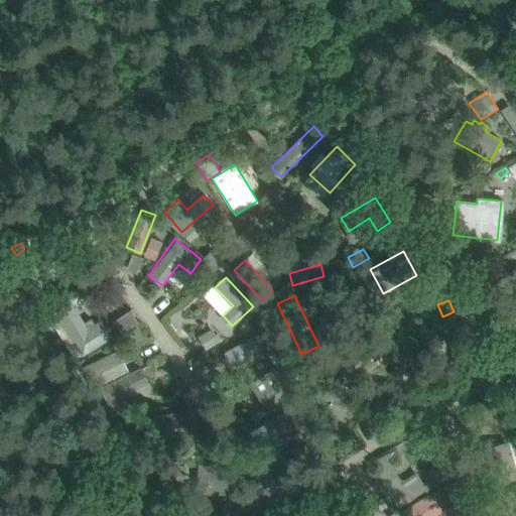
[(70,302),(55,310),(83,353),(110,336),(101,323),(92,329),(89,324),(85,327),(70,302)]
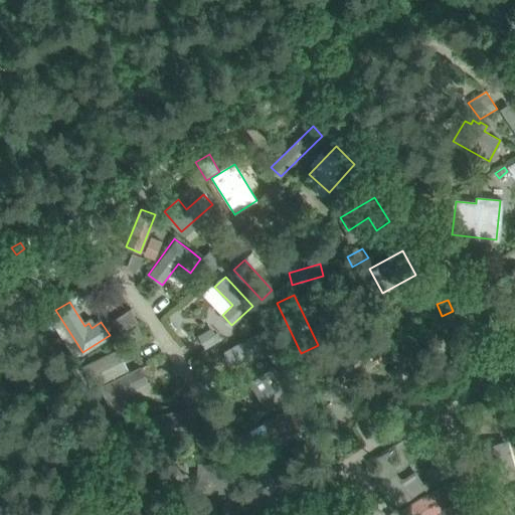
[(135,327),(124,334),(130,343),(141,336),(135,327)]
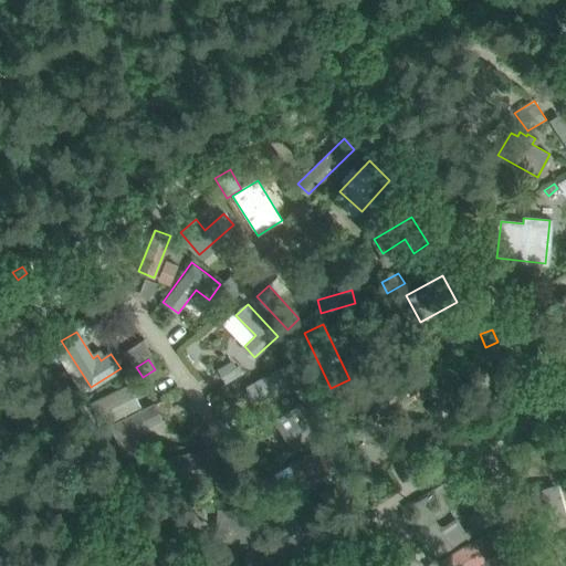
[(300,376),(292,363),(247,388),(254,401),(300,376)]
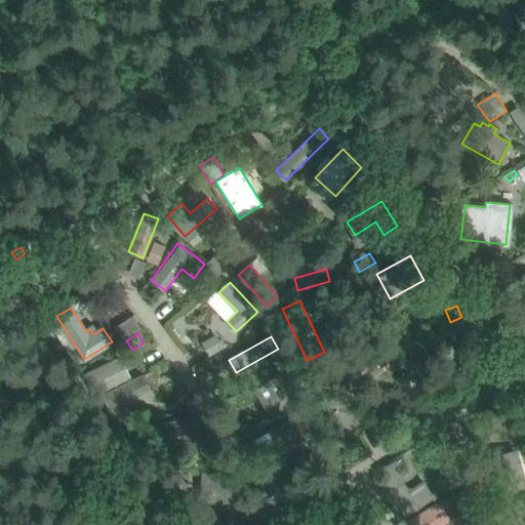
[(457,348),(467,366),(449,374),(455,387),(473,378),(475,381),(485,375),(469,341),(457,348)]
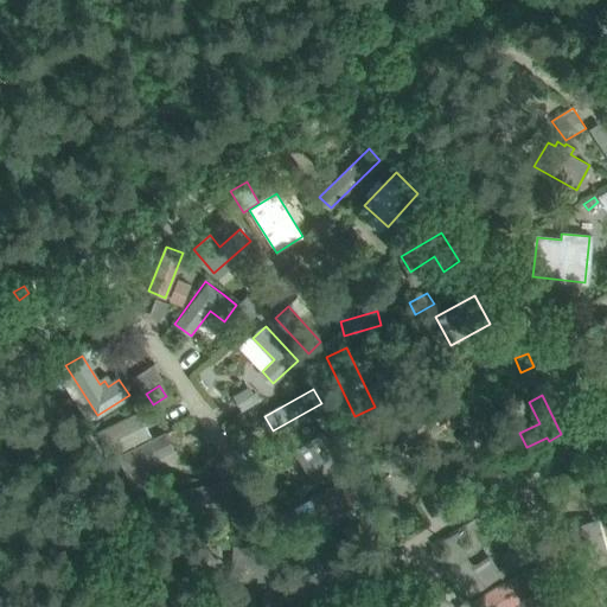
[(407,428),(413,436),(451,413),(445,404),(407,428)]
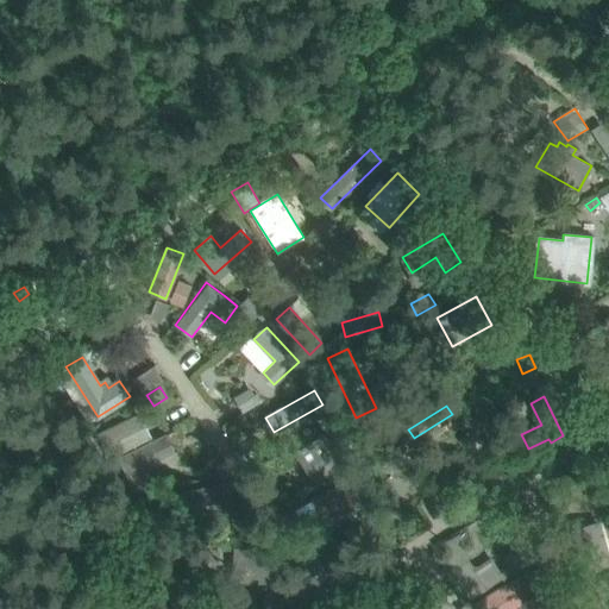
[(509,410),(494,418),(500,432),(515,425),(509,410)]
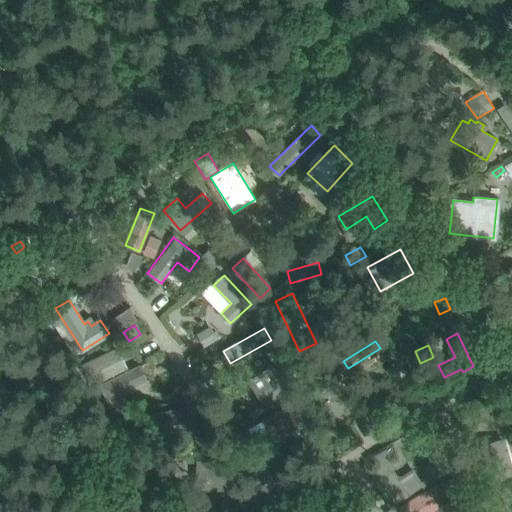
[(325,351),(313,358),(320,370),(332,362),(328,357),(325,351)]
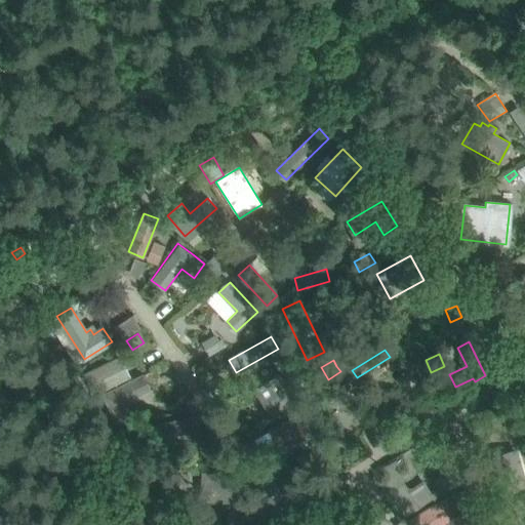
[(102,395),(115,426),(129,418),(123,403),(151,392),(145,377),(102,395)]
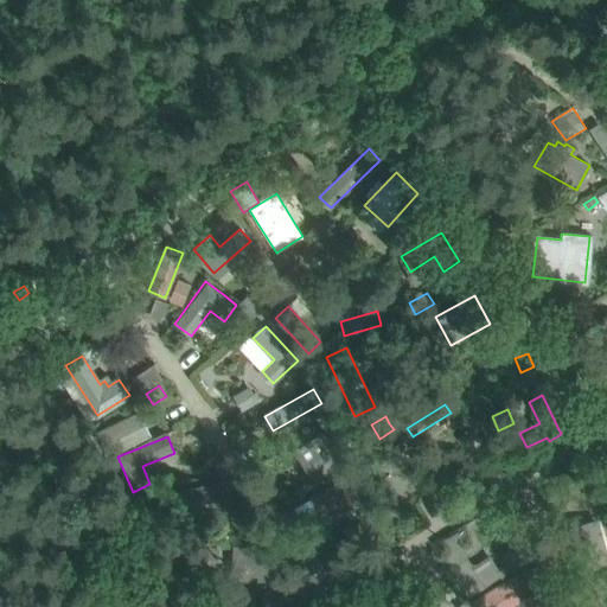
[(324,480),(337,472),(314,436),(301,446),(324,480)]
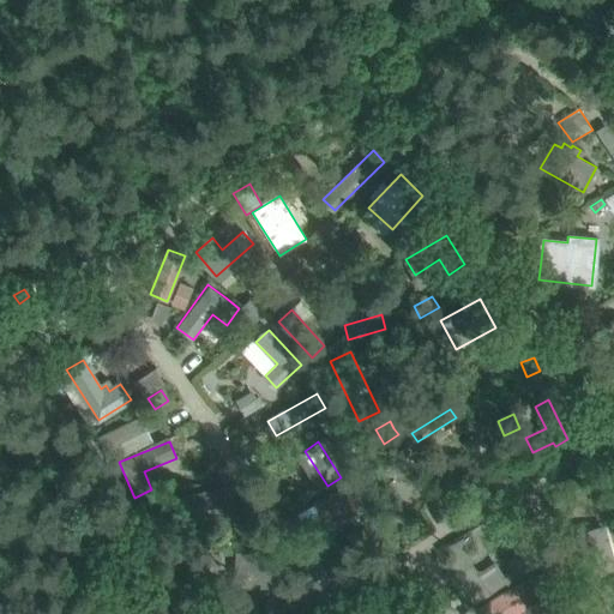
[(381,510),(383,509),(387,516),(393,512),(389,505),(427,481),(410,455),(365,483),(381,510)]
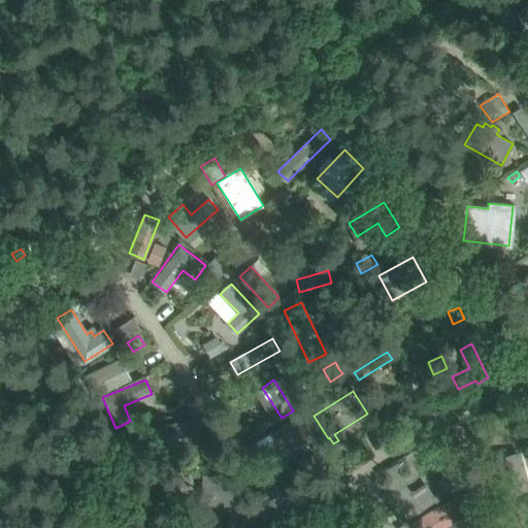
[(269,432),(283,454),(315,434),(301,413),(269,432)]
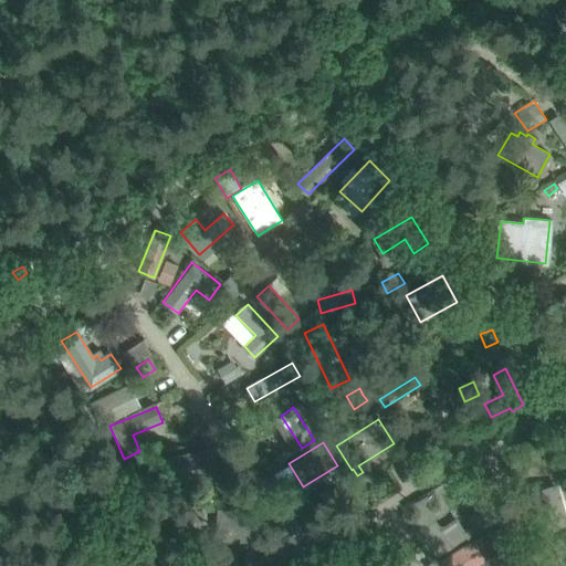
[(175,454),(178,471),(215,463),(211,447),(175,454)]
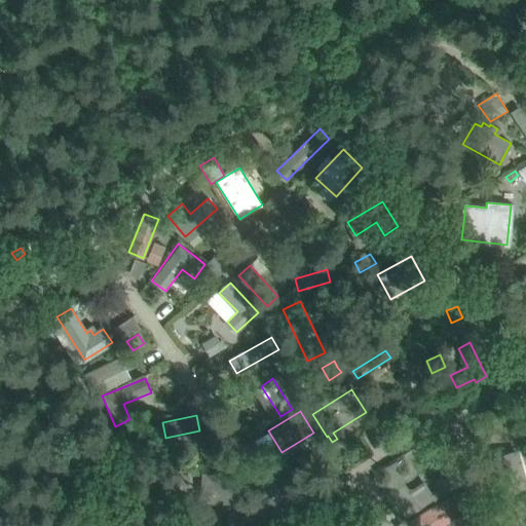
[(518,449),(487,457),(494,483),(525,475),(518,449)]
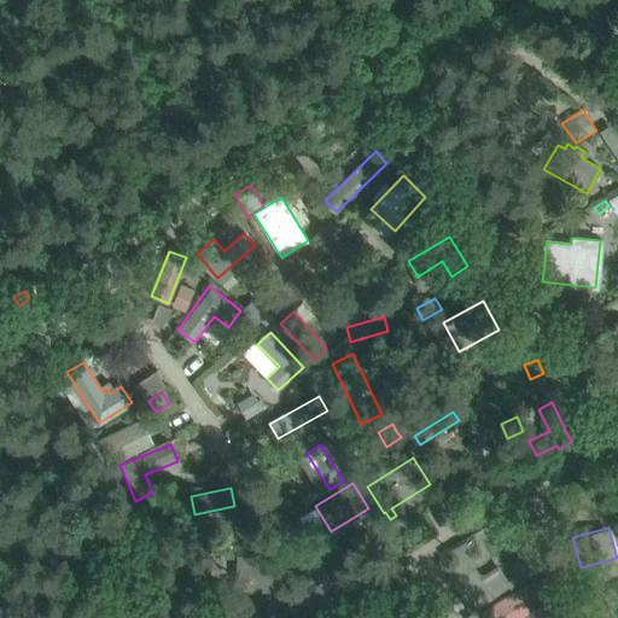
[(443,557),(477,607),(509,587),(499,570),(482,581),(459,546),(443,557)]
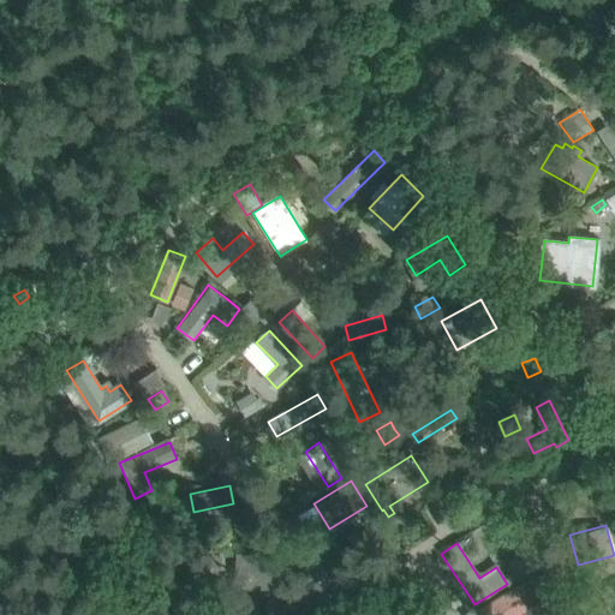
[(206,554),(203,572),(221,574),(224,556),(206,554)]
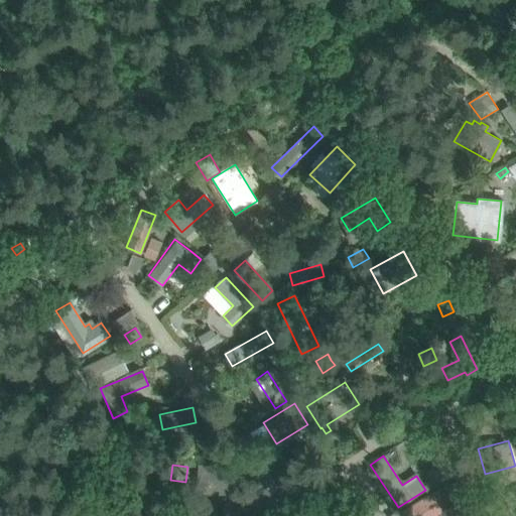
[(200,466),(197,493),(211,494),(211,492),(233,494),(236,469),(200,466)]
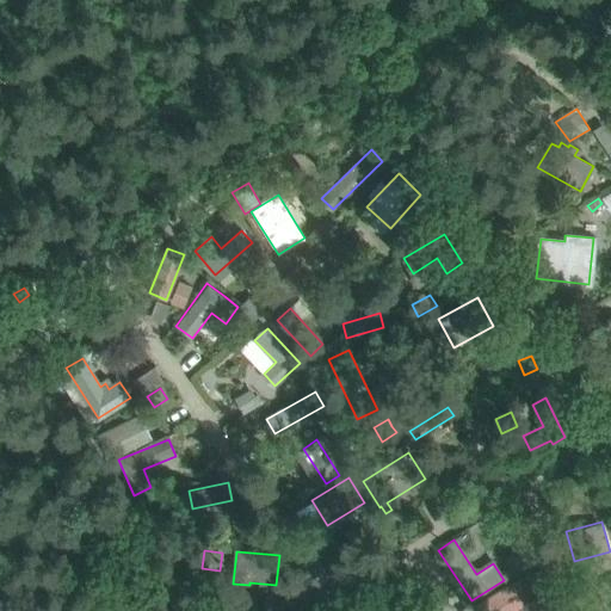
[(517,610),(543,596),(529,572),(483,598),(491,610),(517,610)]
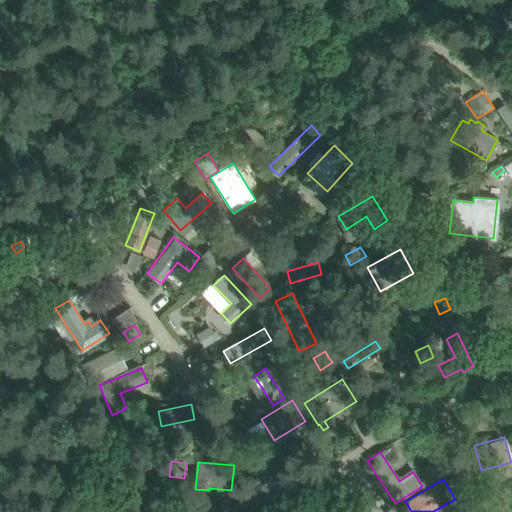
[(501,489),(490,494),(497,511),(499,511),(509,508),(501,489)]
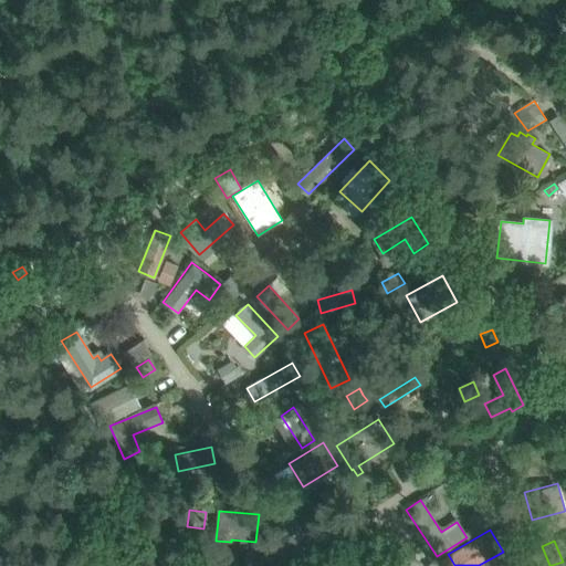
[(394,565),(418,565),(420,563),(407,552),(394,565)]
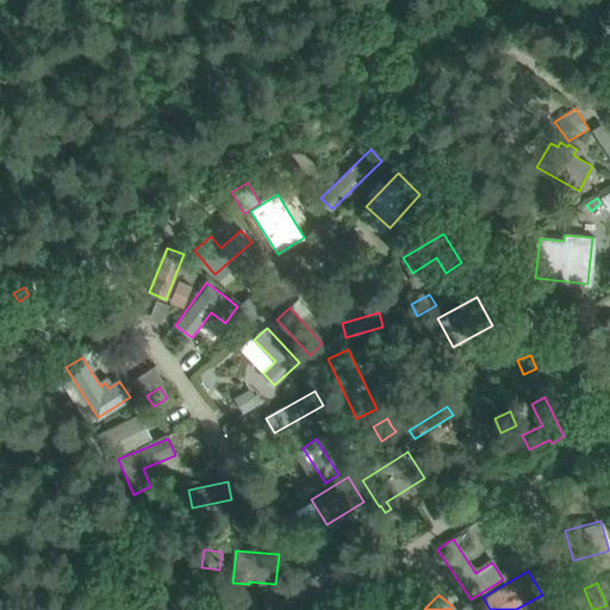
[(109,609),(147,609),(148,609),(114,596),(109,609)]
